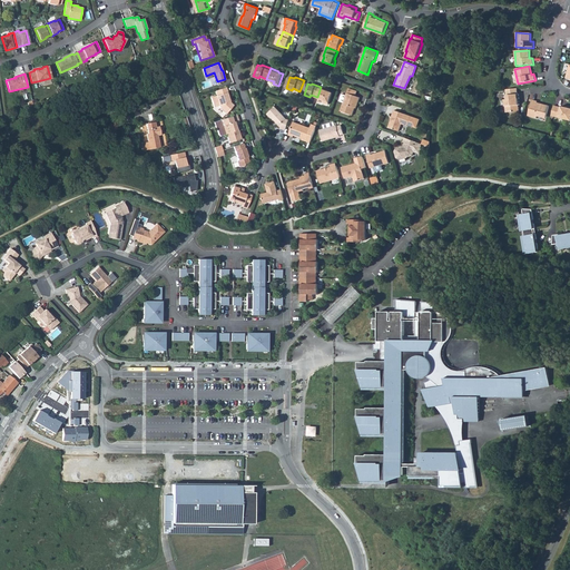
[(216,90),(218,95),(212,97),(216,107),(222,106),(223,108),(227,114),(234,105),(229,100),(231,98),(228,97),(227,92),(228,91),(227,87),(216,90)]
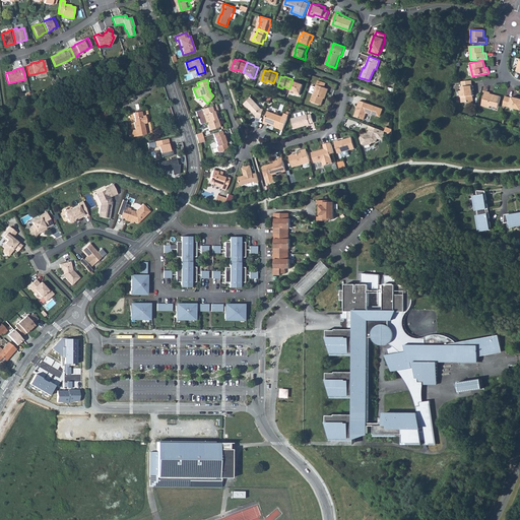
[(289,88),(296,91),(296,92),(300,94),(304,84),(300,82),(300,81),(293,79),(289,88)]
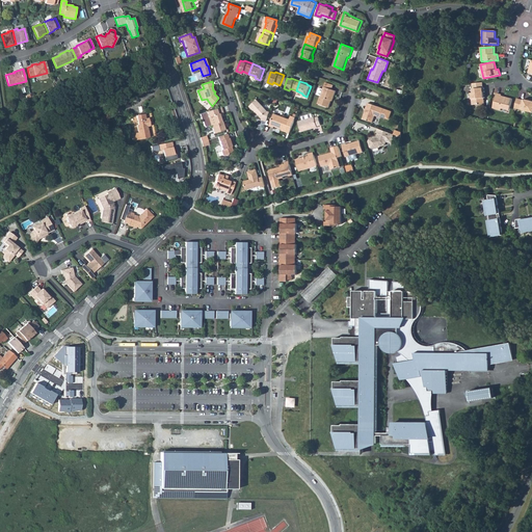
[(473,83),(473,89),(472,89),(473,105),(479,105),(480,108),(485,108),(485,98),(486,98),(485,88),(483,88),(483,82),(480,83),(479,83),(473,83)]
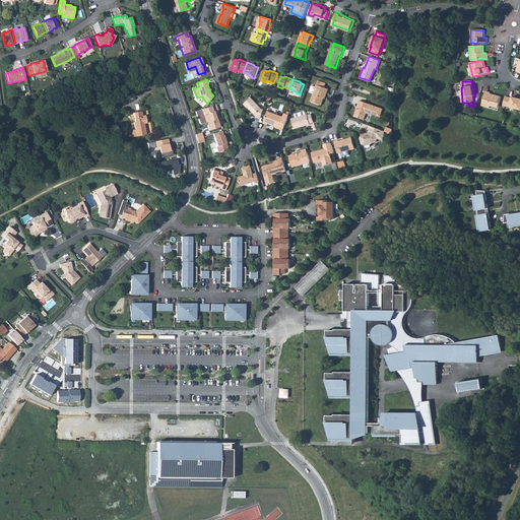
[(311,101),(322,105),(325,95),(326,96),(329,88),(317,84),(316,87),(312,85),(310,92),(314,93),(314,94),(311,101)]
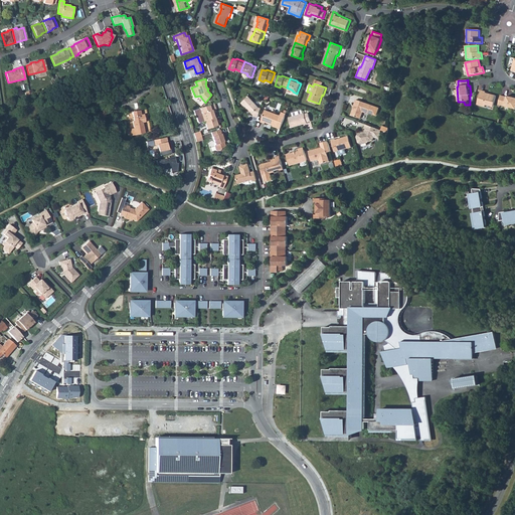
[(478,106),(486,108),(487,105),(494,107),(496,97),(486,95),(486,93),(482,92),(478,106)]
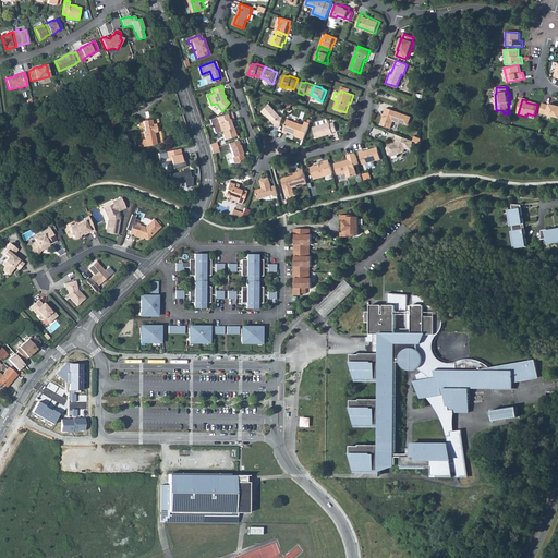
[(540,113),(547,116),(546,119),(557,121),(557,104),(556,106),(550,105),(550,106),(543,104),(540,113)]
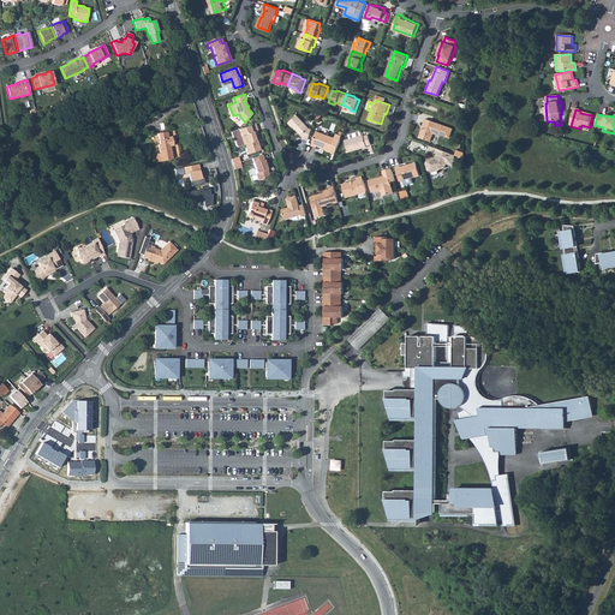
[(309,142),(312,130),(309,129),(298,115),(288,124),(296,131),(297,130),(304,138),(303,139),(309,142)]
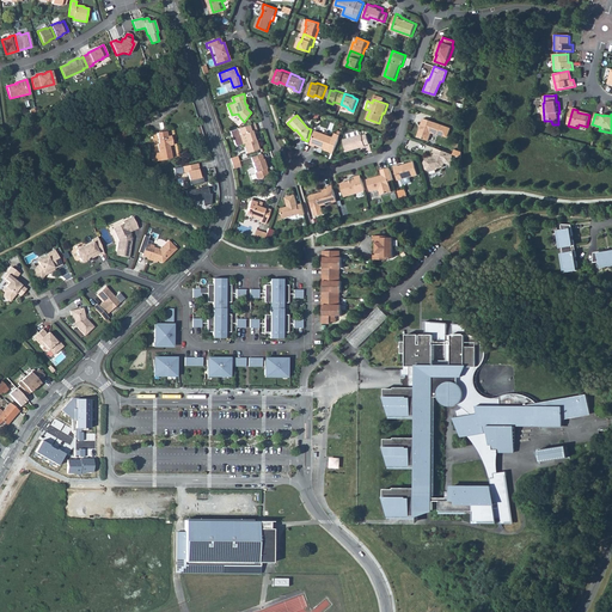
[(427,140),(429,132),(436,134),(446,136),(450,127),(422,117),(418,126),(420,126),(416,136),(427,140)]
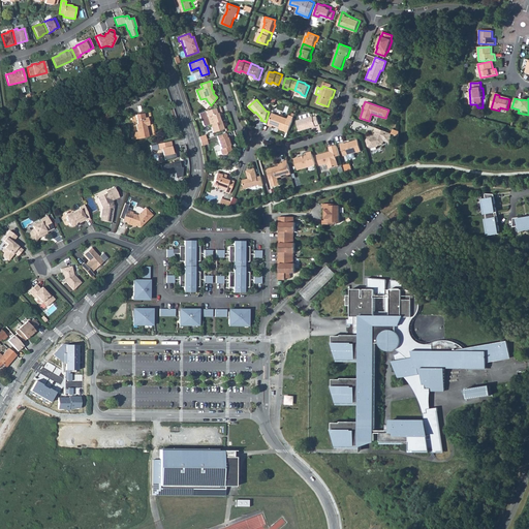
[(220,105),(199,113),(201,119),(203,119),(205,124),(207,125),(212,124),(212,125),(214,132),(226,128),(223,120),(220,121),(219,118),(221,118),(219,114),(223,113),(220,105)]
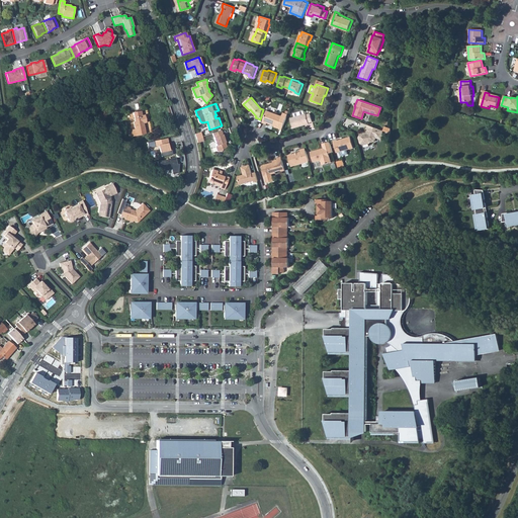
[(262,122),(266,124),(267,122),(275,125),(278,126),(278,127),(282,130),(288,113),(282,111),(281,115),(266,110),(262,122)]
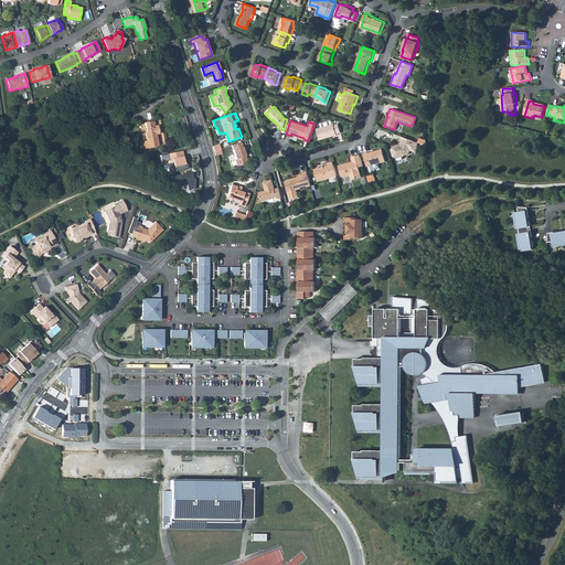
[(318,128),(321,139),(338,135),(338,134),(342,132),(340,124),(336,125),(336,124),(333,125),(332,120),(321,124),(322,127),(318,128)]
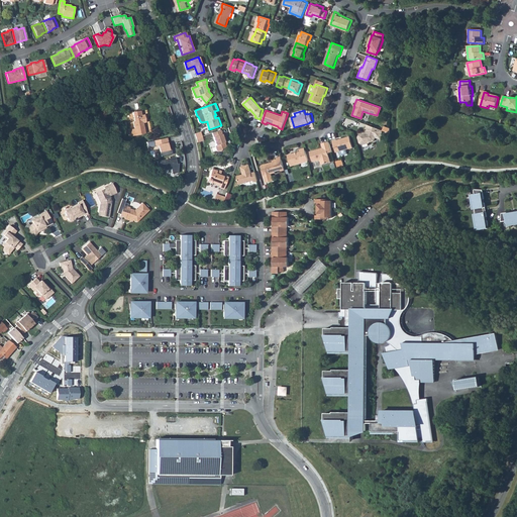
[(99,124),(108,119),(104,112),(95,117),(96,117),(93,119),(96,124),(98,123),(99,124)]
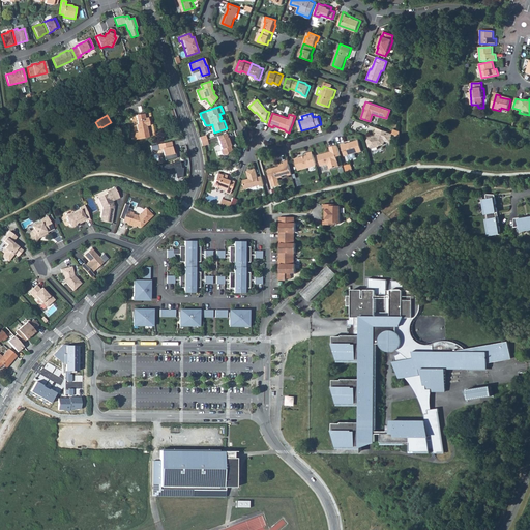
[(135,134),(136,140),(136,141),(150,138),(148,127),(151,126),(149,119),(146,120),(145,115),(138,116),(140,125),(138,126),(140,133),(135,134)]
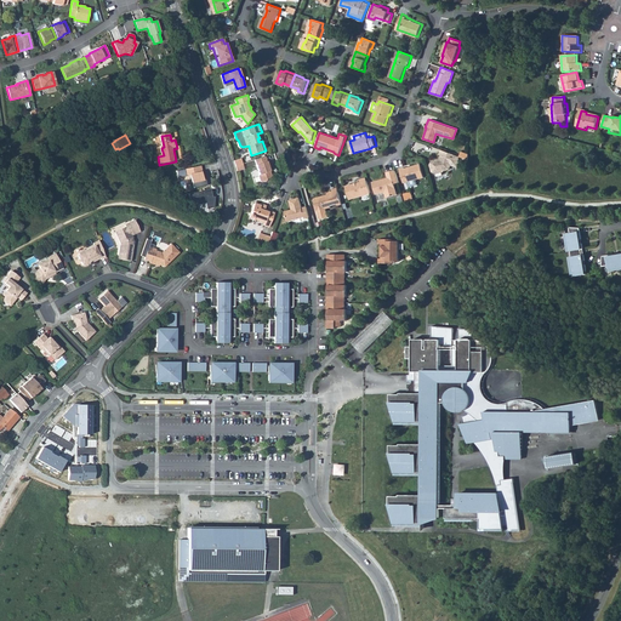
[(451,154),(444,151),(442,155),(440,155),(439,159),(433,161),(431,165),(433,172),(436,174),(445,171),(445,170),(450,169),(451,165),(456,167),(457,166),(457,157),(451,154)]
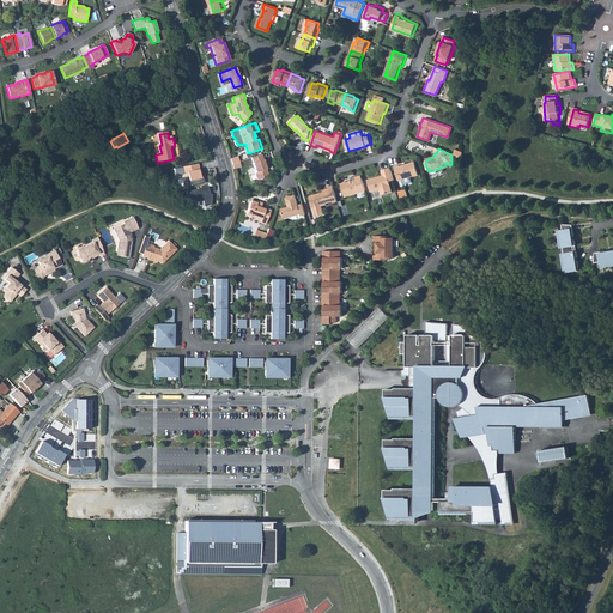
[(252,157),(256,171),(255,174),(256,177),(259,178),(262,177),(263,176),(268,175),(266,169),(265,165),(267,164),(265,158),(263,159),(261,153),(252,157)]
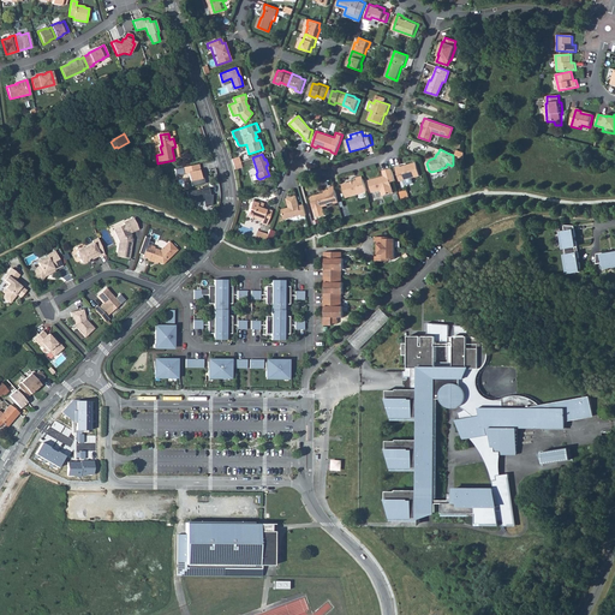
[(395,167),(400,181),(419,175),(416,163),(401,167),(400,166),(395,167)]
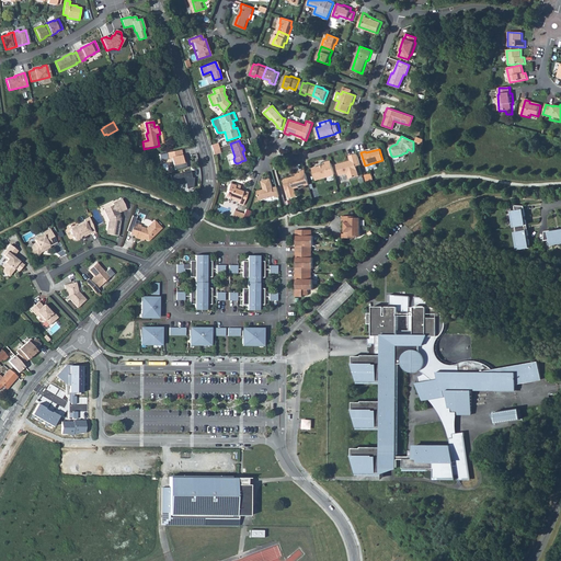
[(183,156),(181,150),(167,153),(168,159),(170,158),(172,159),(173,164),(174,164),(175,170),(187,168),(185,161),(184,161),(183,159),(182,160),(182,156),(183,156)]
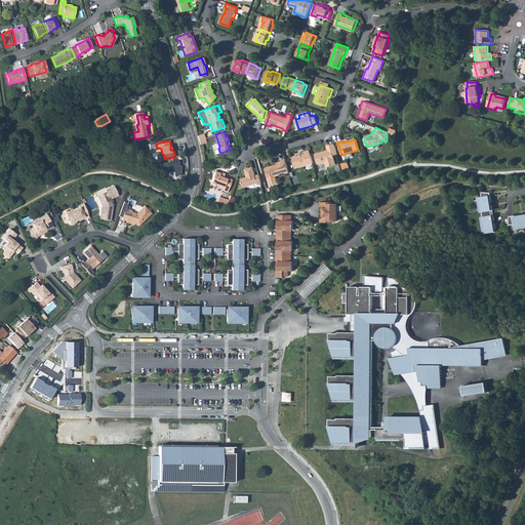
[(334,144),(326,146),(328,151),(315,155),(318,165),(324,163),(326,168),(335,165),(333,156),(337,155),(334,144)]
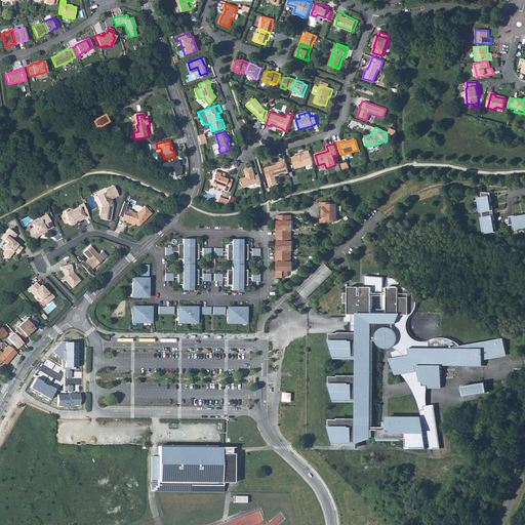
[(310,150),(304,152),(305,154),(292,157),(295,168),(313,163),(310,150)]
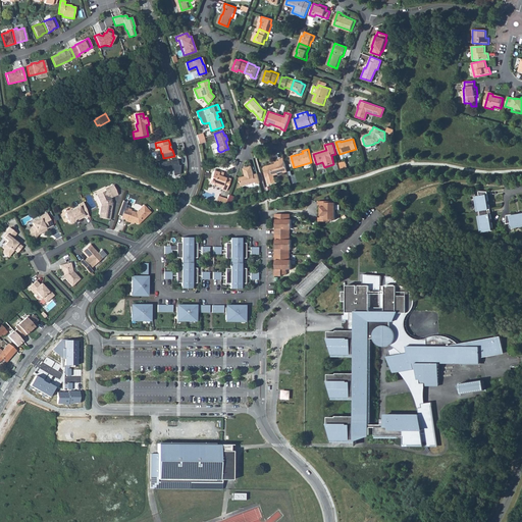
[(283,158),(279,159),(279,161),(275,162),(275,164),(264,167),(267,177),(268,177),(270,185),(277,183),(275,175),(278,174),(278,172),(282,171),(284,172),(288,171),(283,158)]
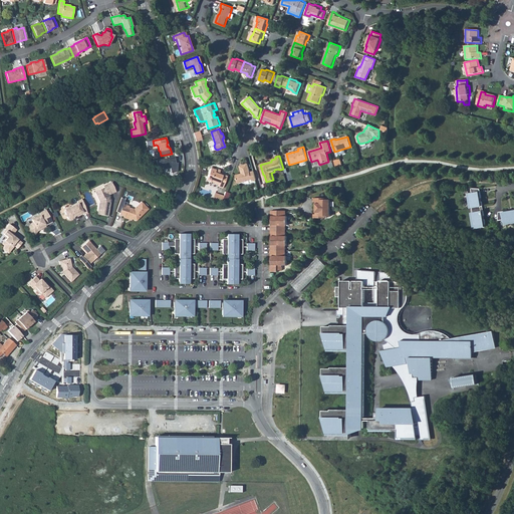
[(175,157),(157,161),(157,165),(164,170),(171,168),(172,173),(177,172),(178,163),(176,163),(175,157)]
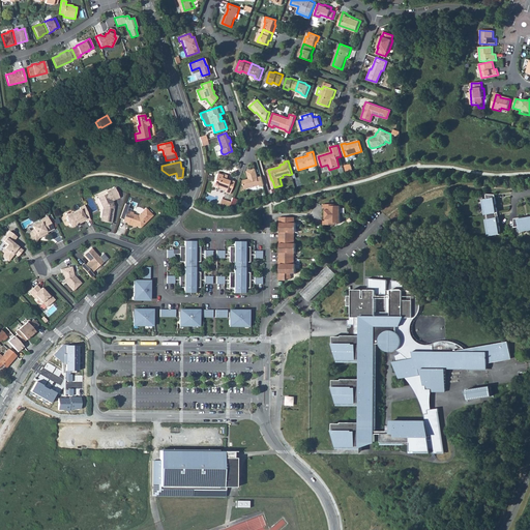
[(245,188),(260,184),(260,186),(264,184),(262,176),(258,177),(256,169),(247,172),(249,179),(243,180),(245,188)]
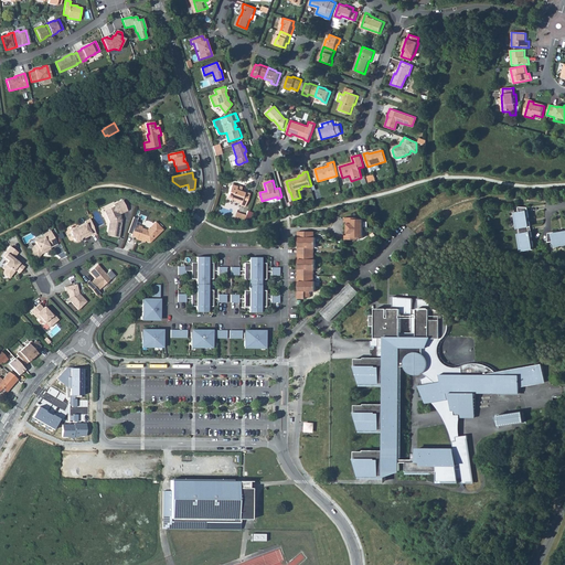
[(228,192),(233,194),(231,199),(241,202),(241,204),(245,206),(249,193),(241,190),(240,189),(240,187),(236,185),(232,184),(228,192)]
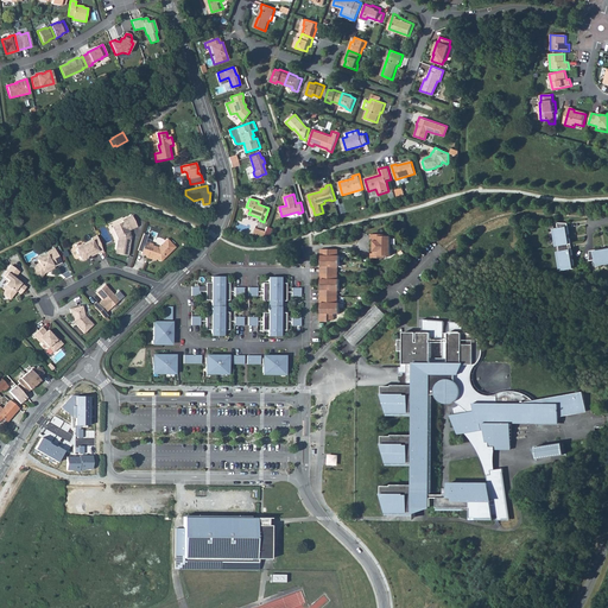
[(122,222),(112,227),(118,239),(115,253),(127,255),(131,236),(128,234),(127,230),(137,226),(132,215),(122,220),(122,222)]
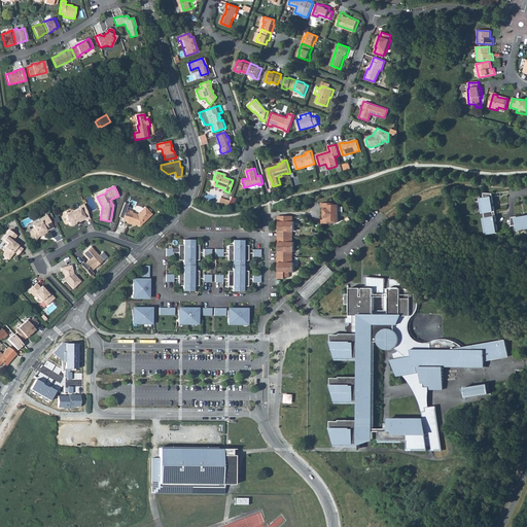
[(482,214),(483,213),(484,219),(483,219),(485,233),(488,233),(491,234),(497,234),(496,224),(494,225),(494,221),(495,221),(494,216),(493,216),(492,212),(494,212),(493,206),(491,206),(491,203),(492,203),(491,194),(482,192),(483,199),(480,199),(482,214)]
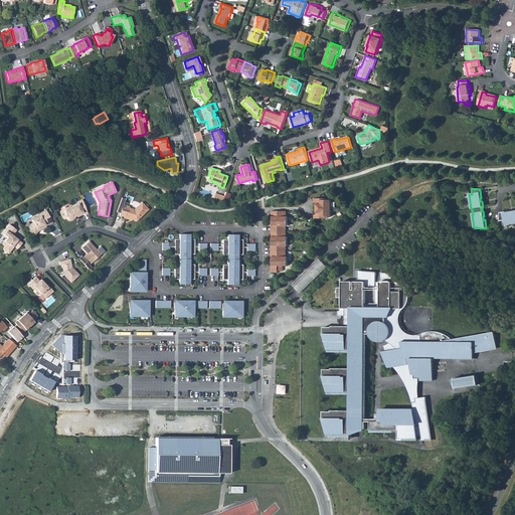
[(214,198),(218,199),(217,202),(218,202),(222,202),(224,196),(215,193),(214,198)]
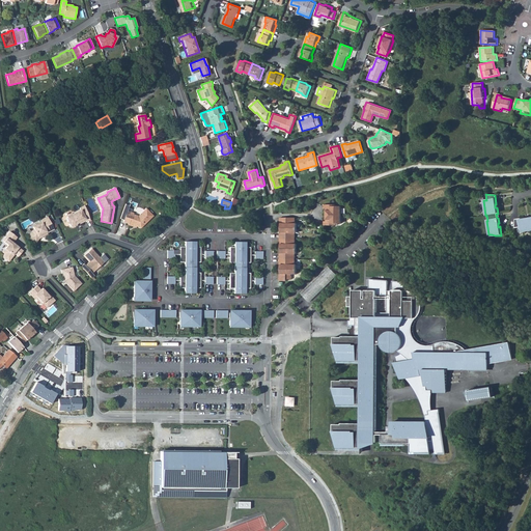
[(90,220),(84,205),(80,208),(80,210),(73,213),(74,214),(67,217),(66,219),(71,226),(73,227),(74,225),(79,223),(79,224),(83,222),(84,223),(90,220)]
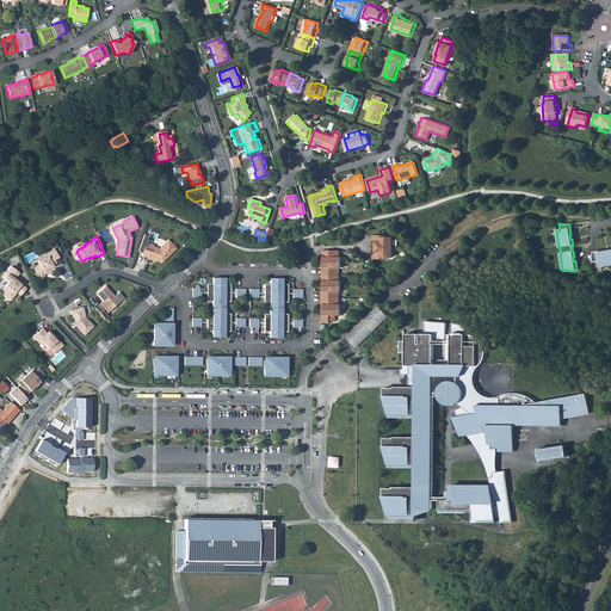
[(372,261),(388,261),(388,259),(394,259),(394,239),(388,239),(388,236),(372,238),(372,242),(376,242),(376,257),(372,257),(372,261)]
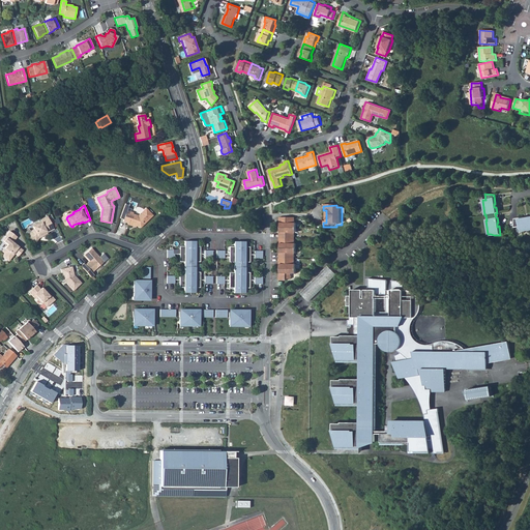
[(134,212),(128,211),(127,212),(126,211),(123,222),(127,223),(128,225),(131,226),(134,225),(134,224),(136,225),(136,226),(141,228),(153,215),(146,208),(138,215),(133,214),(134,212)]
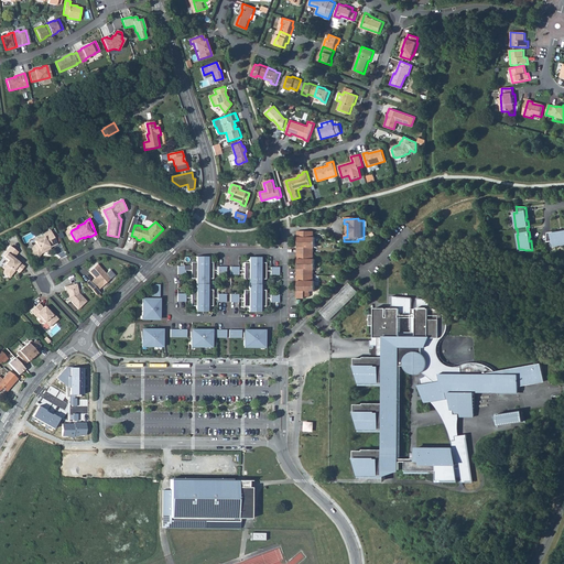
[(545,242),(551,241),(552,246),(563,243),(563,230),(560,231),(560,232),(556,234),(555,231),(546,232),(545,242)]
